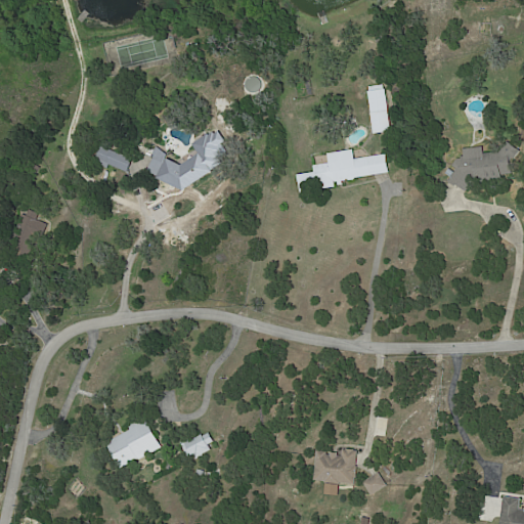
[(391,131),(374,133),(368,91),(370,91),(369,86),(384,85),(385,89),(386,89),(391,131)]
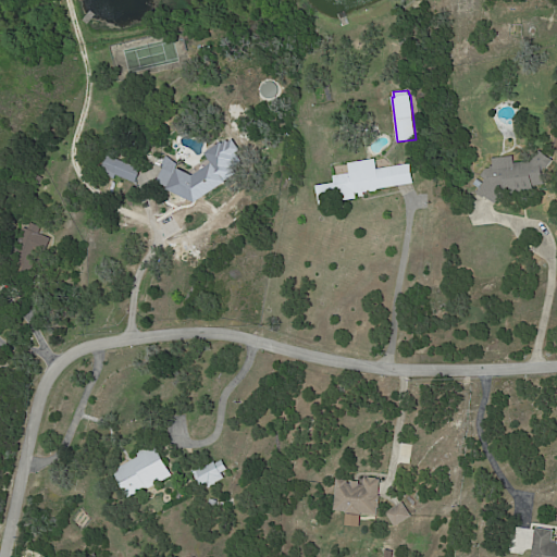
[(200,198),(195,202),(166,189),(168,187),(157,183),(164,165),(176,171),(177,169),(193,176),(232,149),(245,169),(200,198)]
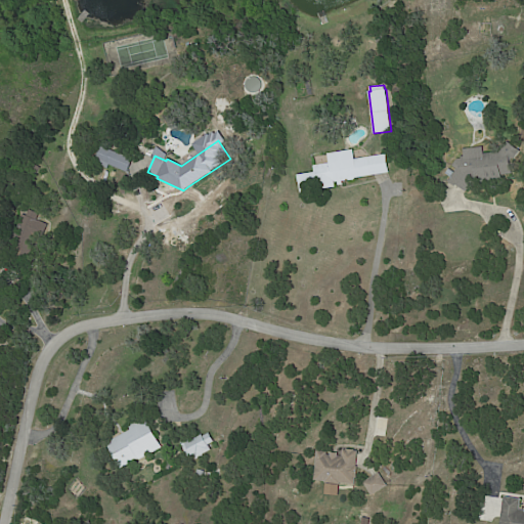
[(493,178),(490,179),(490,183),(480,185),(480,180),(473,180),(464,194),(453,187),(451,188),(446,184),(455,172),(450,168),(454,162),(462,161),(461,151),(481,149),(481,157),(498,155),(506,144),(514,151),(513,153),(516,156),(513,160),(511,157),(508,160),(510,177),(493,178)]
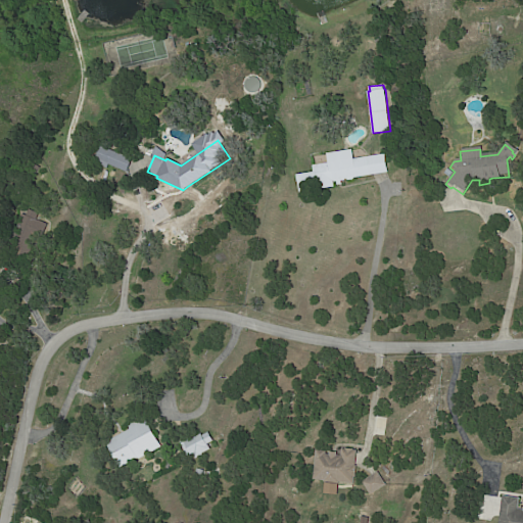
[(130,157),(133,158),(127,175),(95,162),(101,146),(130,157)]
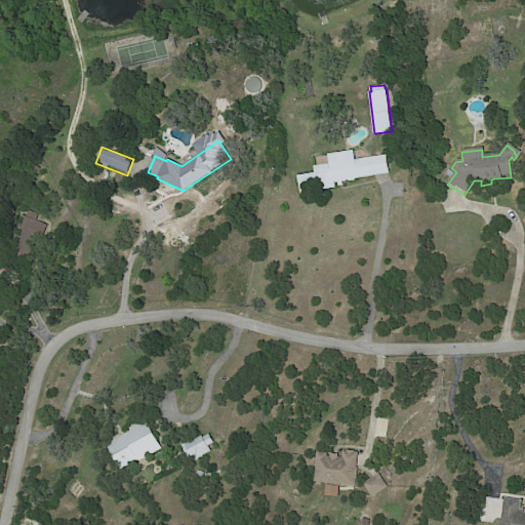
[(354,151),(356,159),(387,154),(390,172),(357,178),(355,180),(350,182),(348,179),(335,182),(336,187),(300,193),(298,175),(315,172),(314,166),(329,163),(328,154),(354,150),(354,151)]
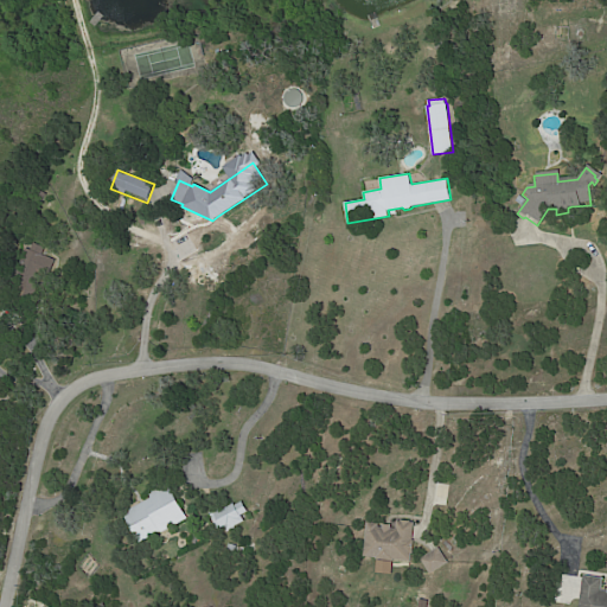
[(48,195),(42,203),(32,196),(38,189),(48,195)]
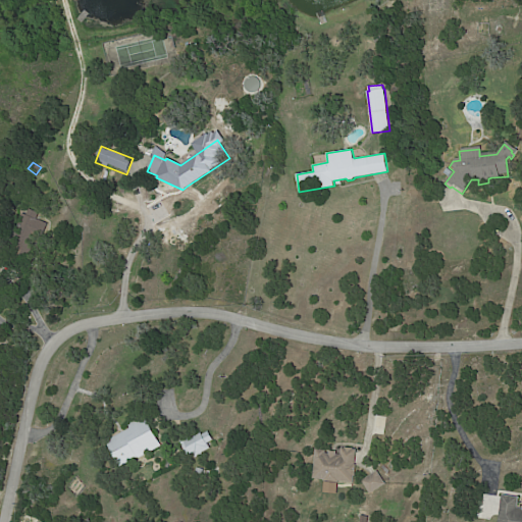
[(445,172),(448,168),(453,171),(449,176),(445,172)]
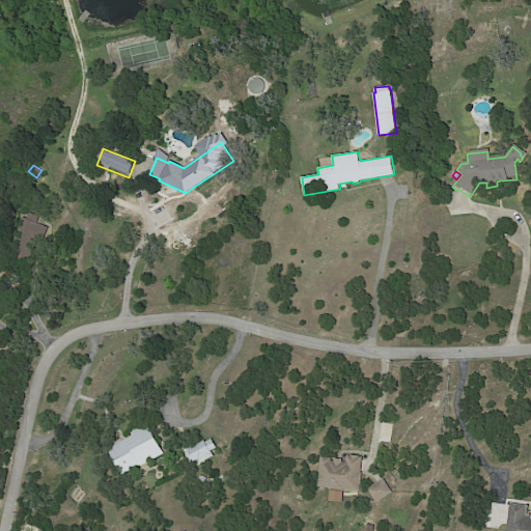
[(45,226),(32,257),(10,249),(23,217),(27,219),(29,213),(39,217),(37,223),(45,226)]
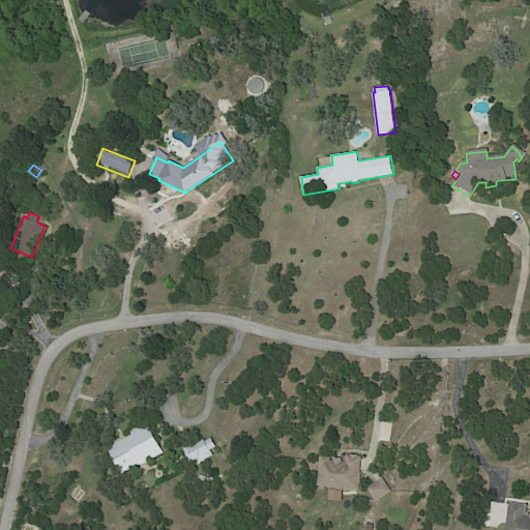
[(148,423),(164,453),(120,476),(106,449),(131,435),(129,432),(147,422),(148,423)]
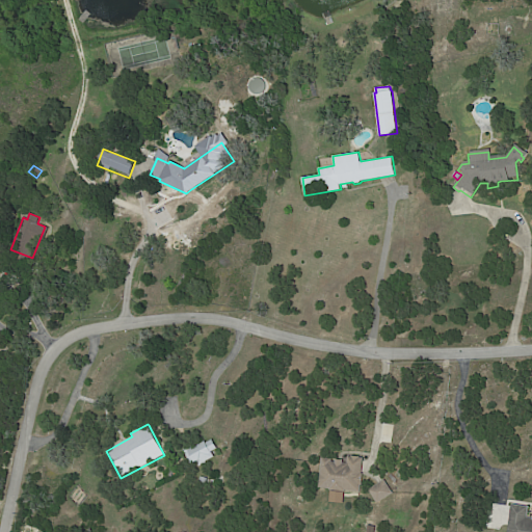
[(364,460),(362,474),(363,474),(362,485),(361,485),(360,493),(345,490),(345,493),(330,490),(330,489),(319,488),(323,458),(333,459),(333,462),(336,462),(336,460),(343,461),(343,463),(347,463),(348,456),(352,457),(352,456),(361,457),(360,458),(364,458),(364,460)]
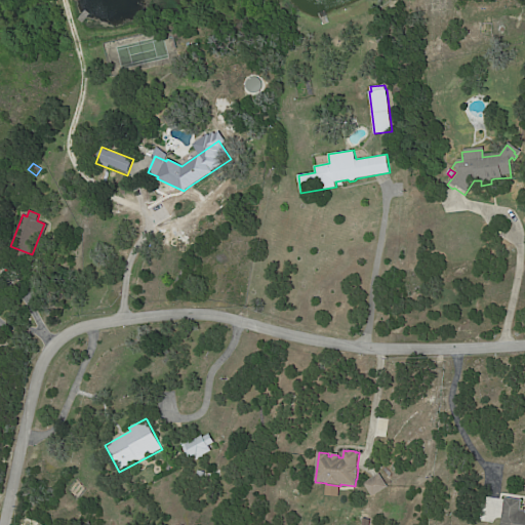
[(197,471),(208,473),(206,482),(195,480),(197,471)]
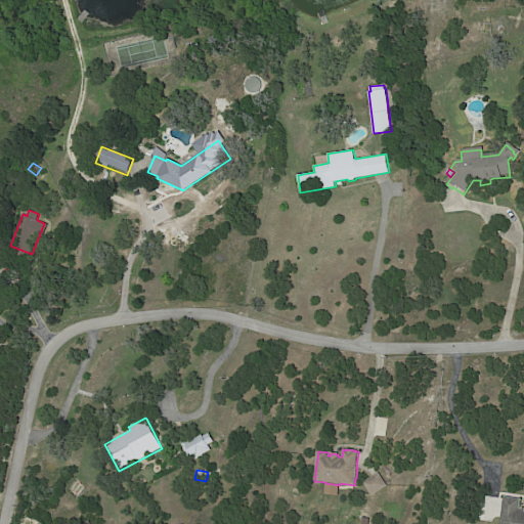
[(363,483),(379,474),(387,486),(372,496),(363,483)]
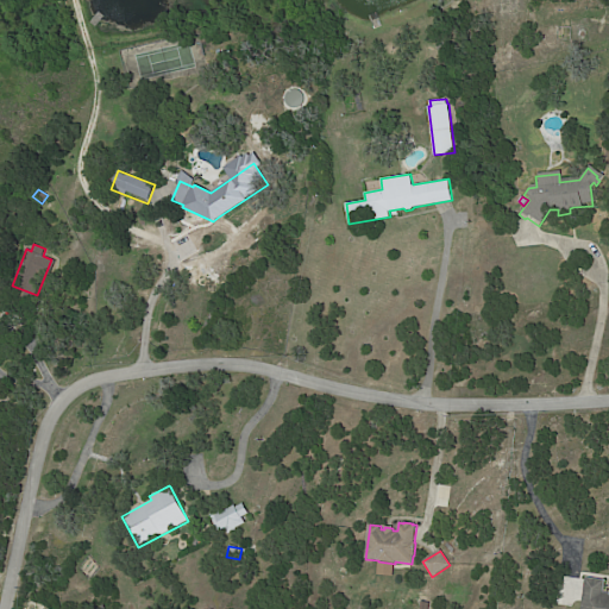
[(608,592),(608,608),(581,608),(586,578),(606,581),(604,592),(608,592)]
